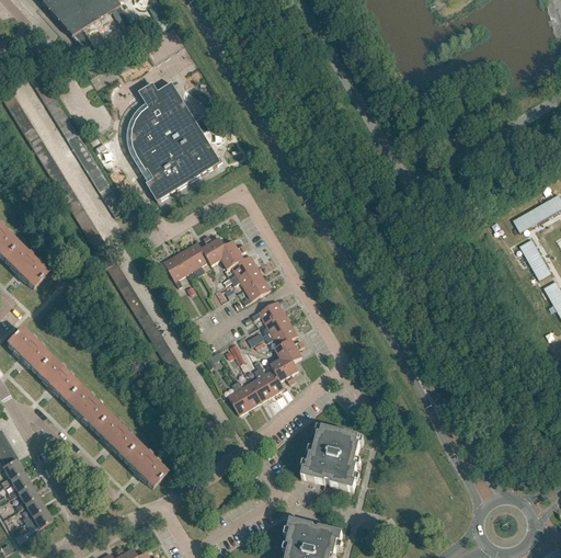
[(43,0),(41,2),(89,56),(133,29),(115,0),(43,0)]
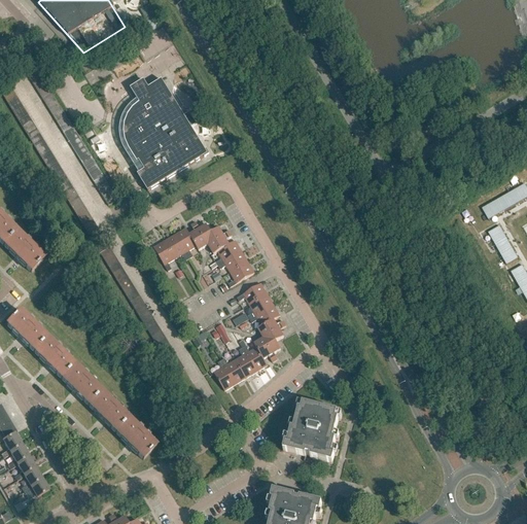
[(154,10),(144,15),(147,20),(152,29),(162,24),(156,14),(154,10)]
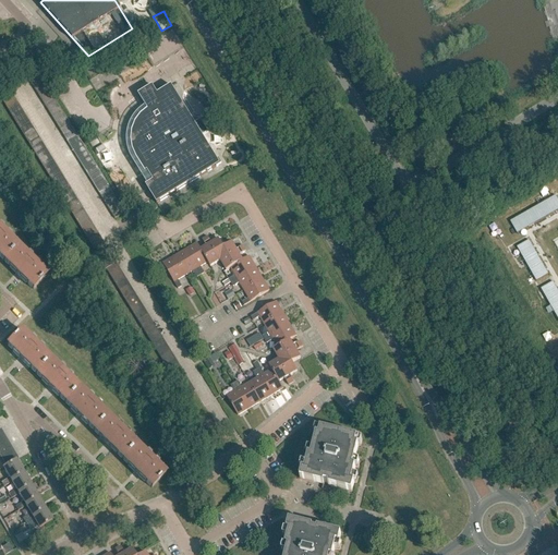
[(119,74),(134,64),(128,56),(113,64),(119,74)]
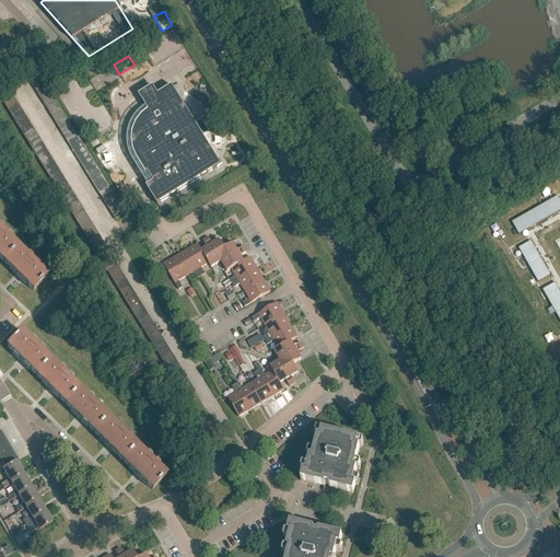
[(30,79),(39,72),(36,67),(26,73),(30,79)]
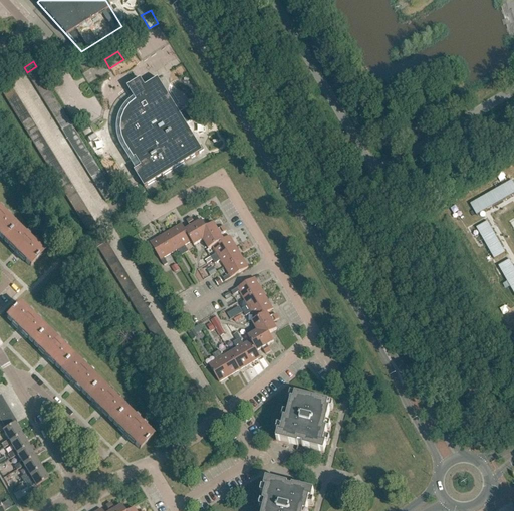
[(39,71),(36,66),(27,72),(30,77),(39,71)]
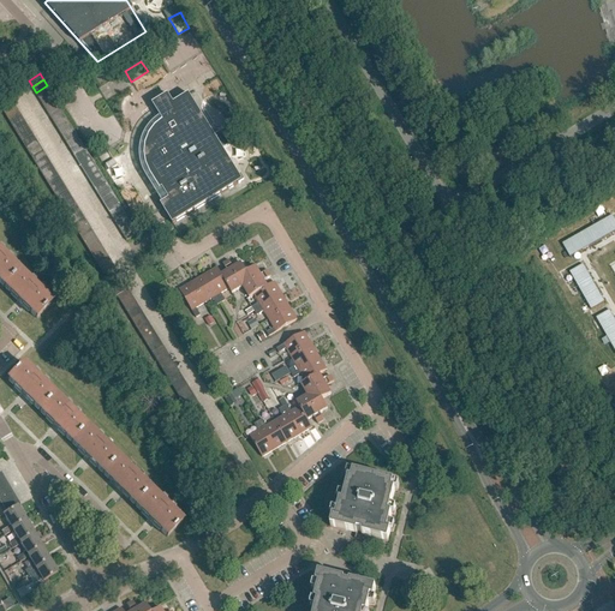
[(51,91),(47,85),(36,93),(40,97),(51,91)]
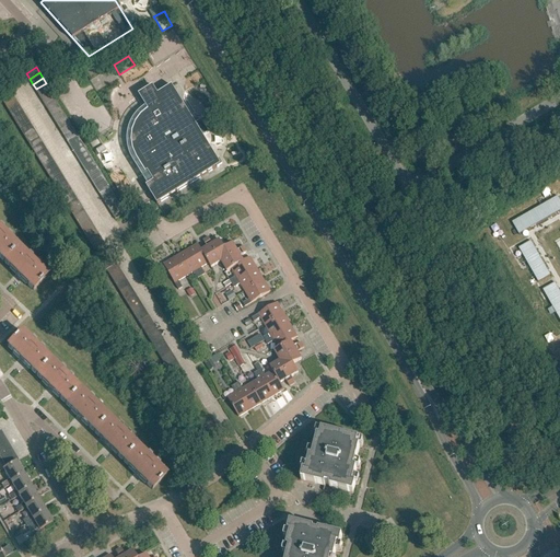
[(38,94),(49,88),(46,83),(36,89),(38,94)]
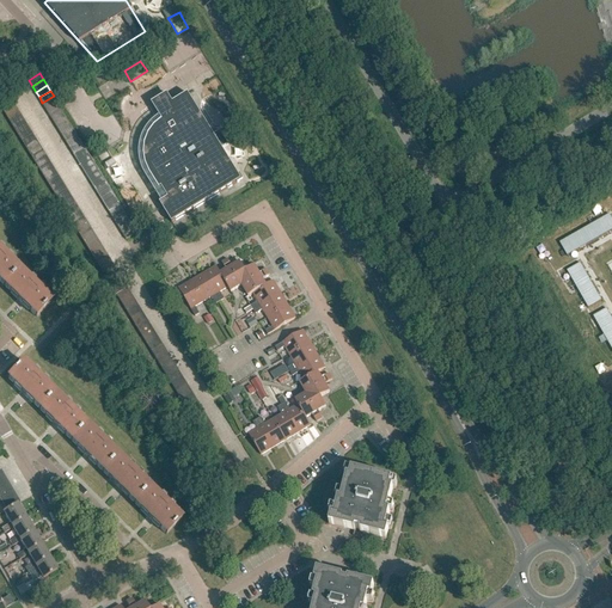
[(188,91),(173,100),(167,92),(153,100),(163,117),(161,118),(155,123),(154,126),(150,131),(148,134),(145,141),(145,143),(144,151),(144,153),(145,161),(146,163),(150,171),(159,188),(160,186),(159,186),(161,185),(169,196),(160,201),(172,221),(242,178),(222,146),(228,141),(220,128),(213,131),(188,91)]
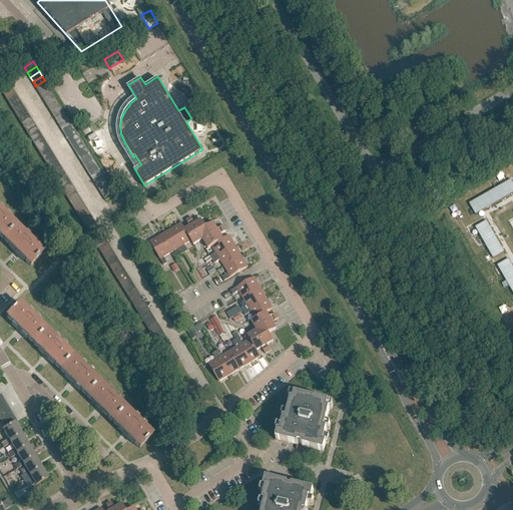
[(0,87),(0,88),(10,82),(7,77),(0,81),(0,87)]
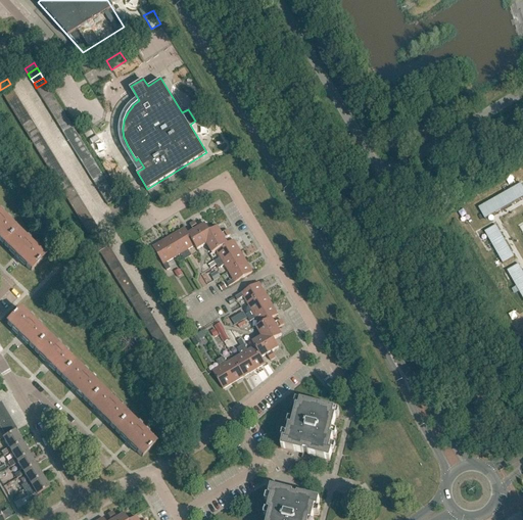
[(39,93),(49,87),(46,82),(36,88),(39,93)]
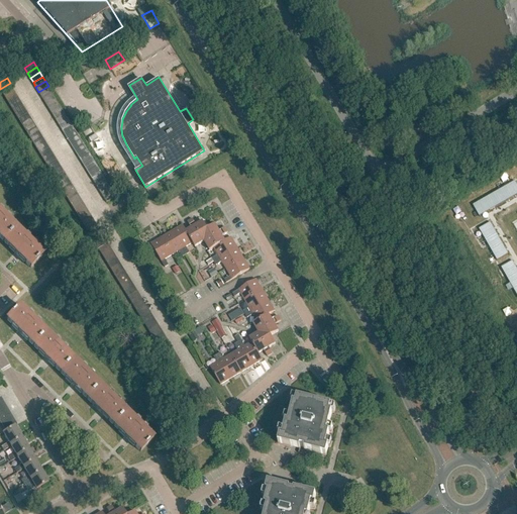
[(3,93),(13,88),(10,83),(0,89),(3,93)]
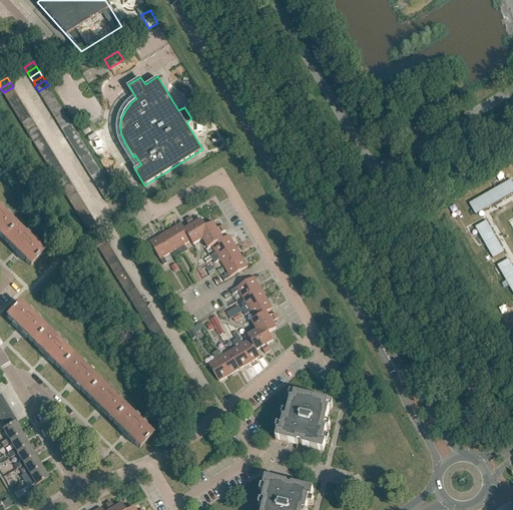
[(41,95),(51,90),(48,85),(38,91),(41,95)]
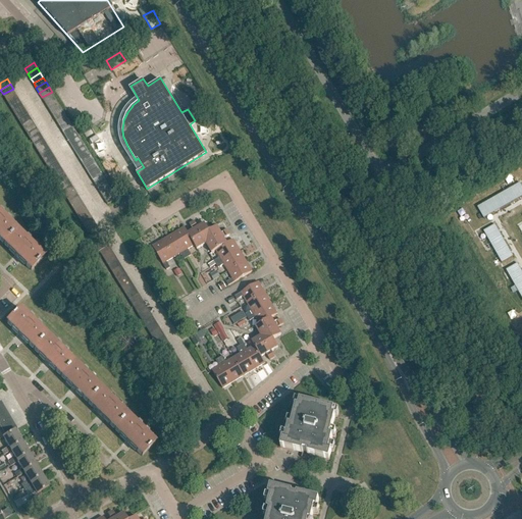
[(6,99),(15,93),(13,89),(3,94),(6,99)]
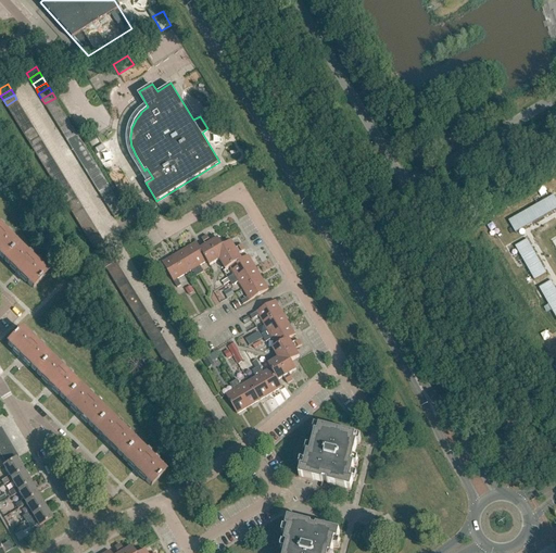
[(48,109),(59,102),(55,98),(45,103),(48,109)]
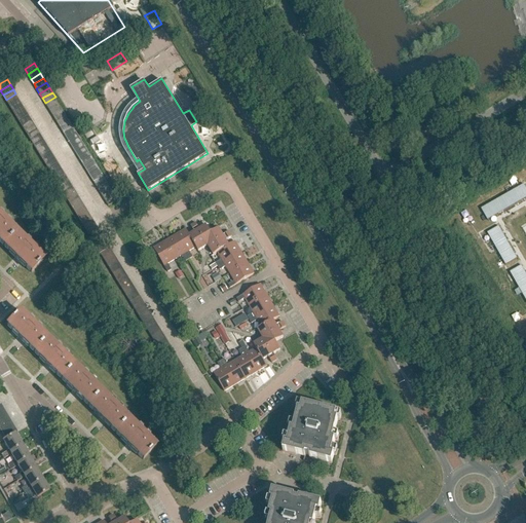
[(9,105),(19,99),(15,94),(6,100),(9,105)]
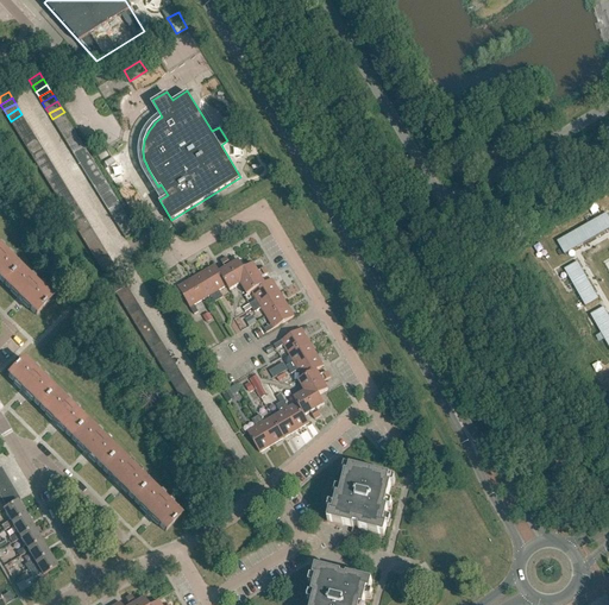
[(56,125),(67,118),(64,112),(52,119),(56,125)]
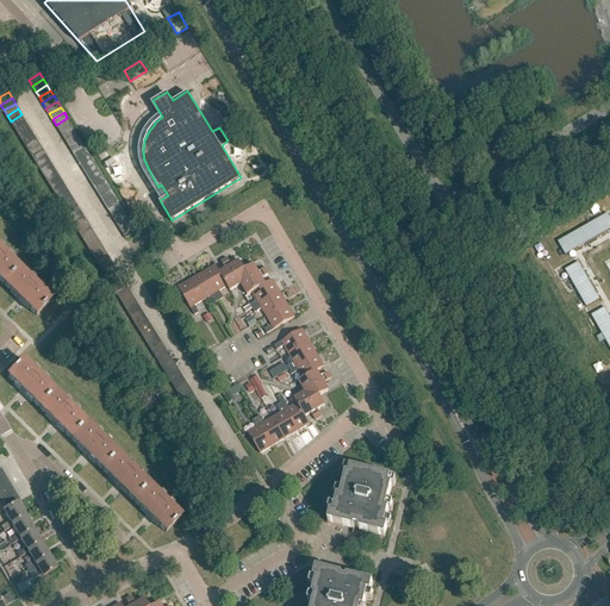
[(14,126),(25,120),(22,114),(11,122),(14,126)]
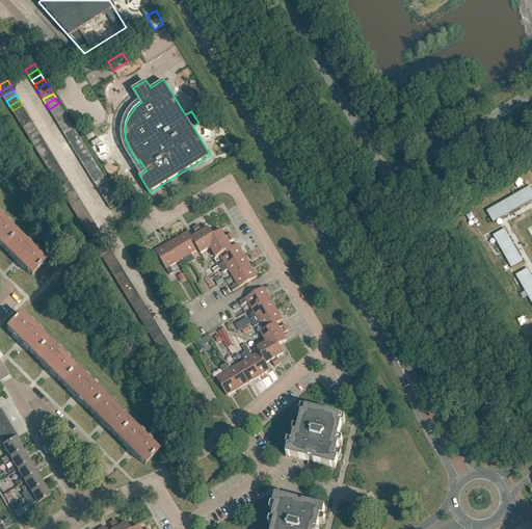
[(52,113),(61,108),(58,103),(49,109),(52,113)]
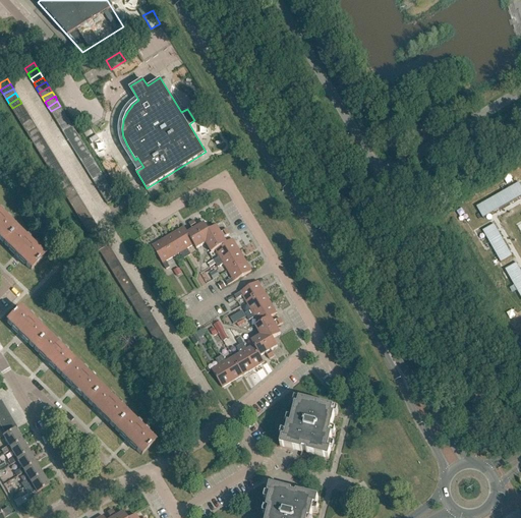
[(15,113),(24,107),(21,103),(12,108),(15,113)]
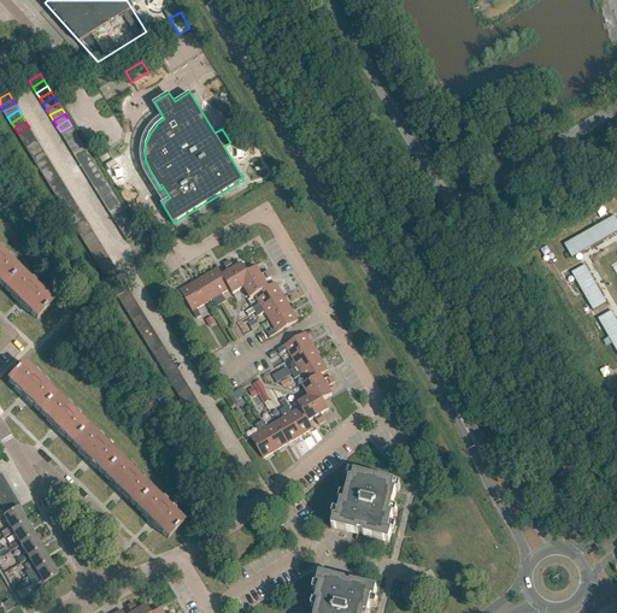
[(64,137),(75,130),(71,125),(60,131),(64,137)]
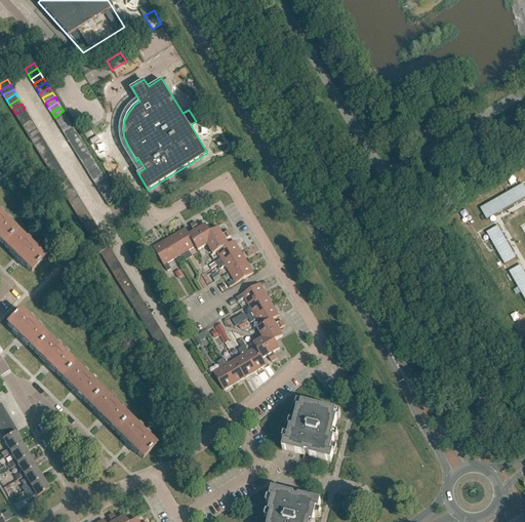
[(18,119),(28,113),(25,108),(15,114),(18,119)]
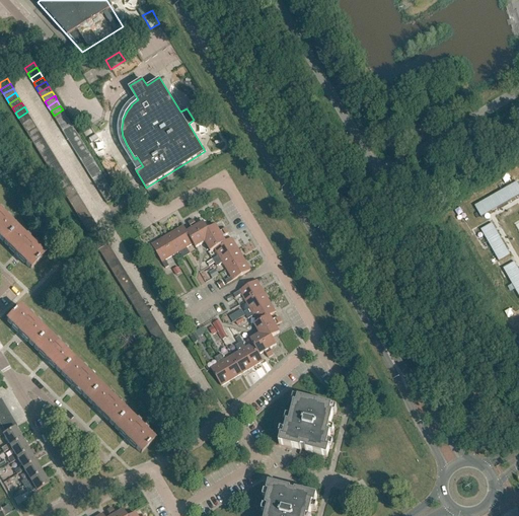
[(57,121),(66,115),(63,109),(54,116),(57,121)]
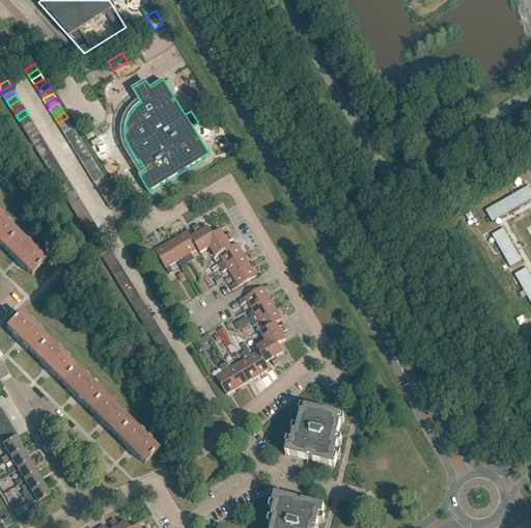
[(21,124),(31,119),(28,114),(19,120),(21,124)]
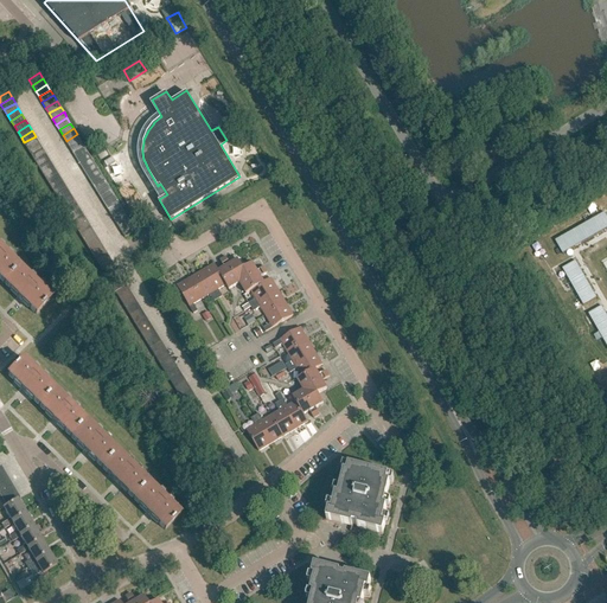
[(70,146),(81,140),(77,134),(66,141),(70,146)]
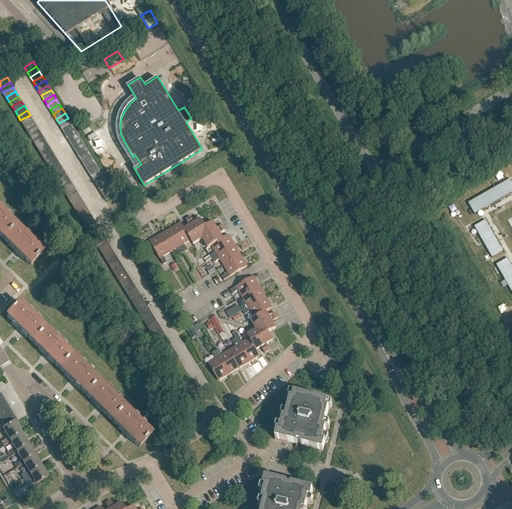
[(23,125),(33,119),(30,115),(20,120),(23,125)]
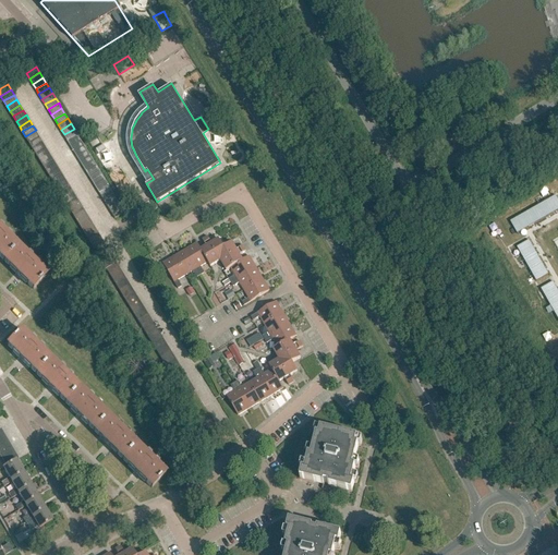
[(67,140),(77,133),(74,129),(64,134),(67,140)]
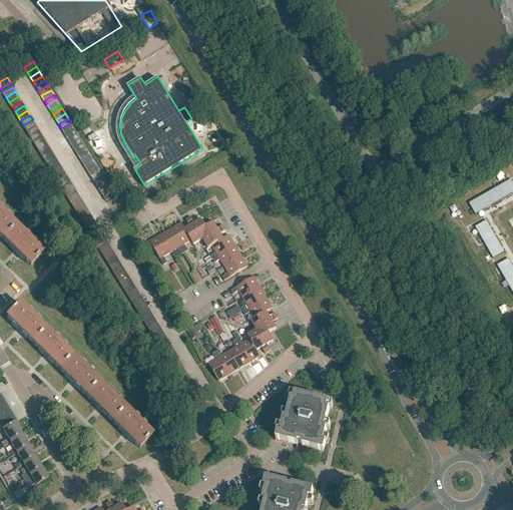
[(26,130),(36,124),(33,119),(23,125),(26,130)]
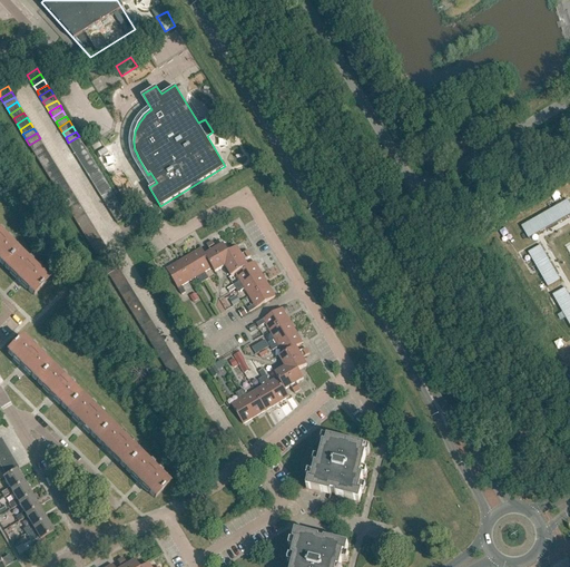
[(71,148),(82,142),(79,136),(68,143),(71,148)]
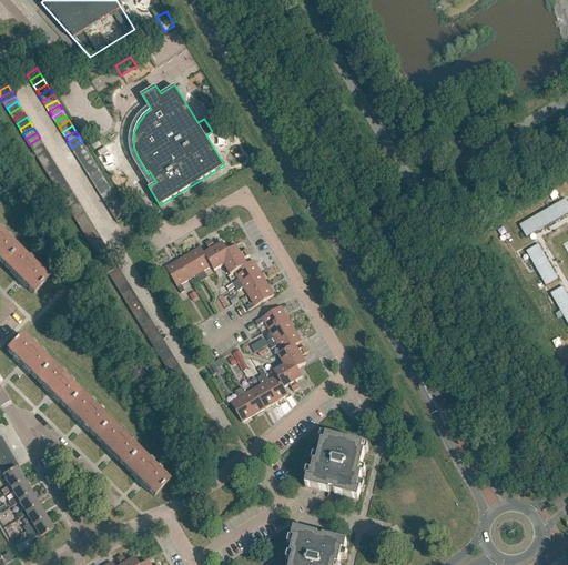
[(32,150),(43,143),(40,138),(29,144),(32,150)]
